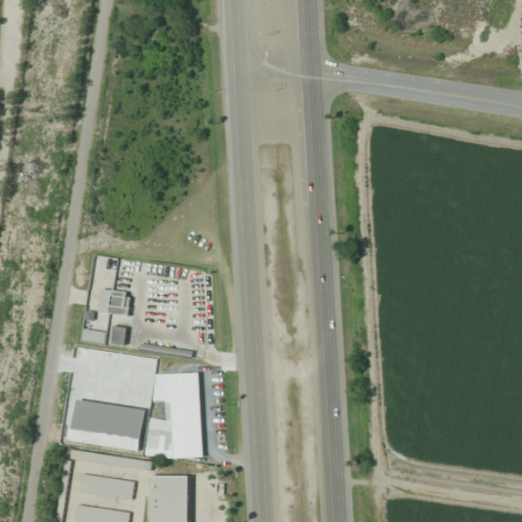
[(129,317),(133,294),(103,289),(99,312),(129,317)]
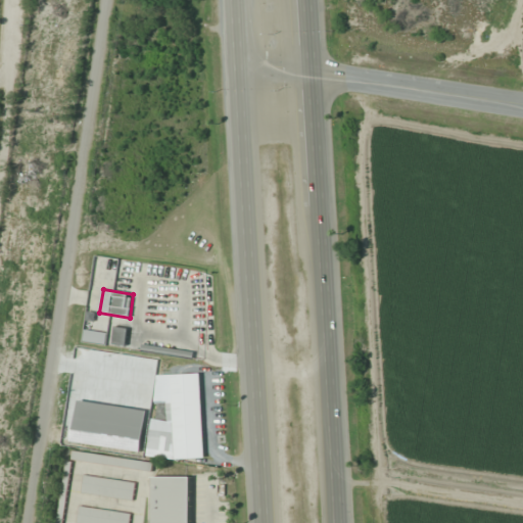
[(126,344),(128,327),(114,327),(113,343),(126,344)]
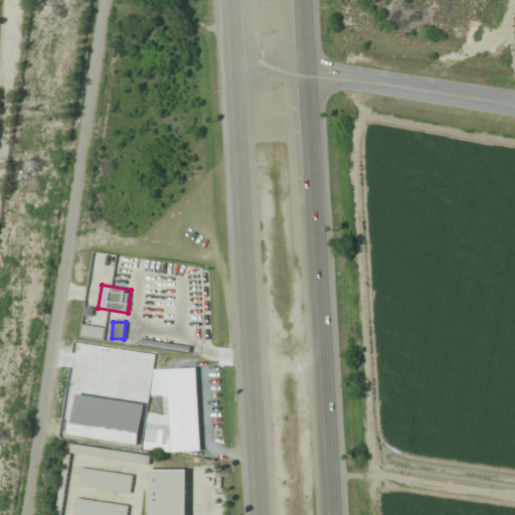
[(198,367),(168,369),(169,385),(151,386),(153,444),(170,444),(171,453),(201,452),(198,367)]
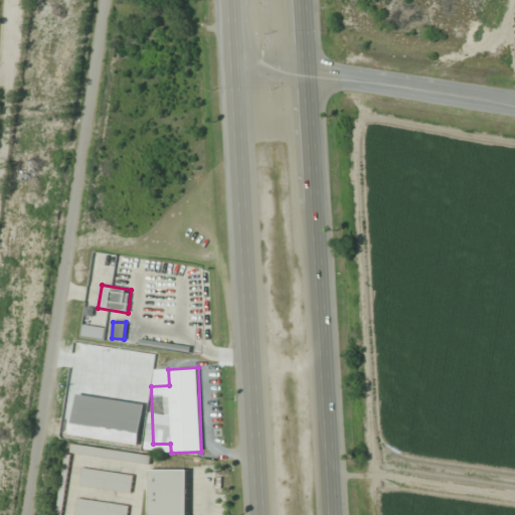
[(71,453),(149,464),(150,455),(72,444),(71,453)]
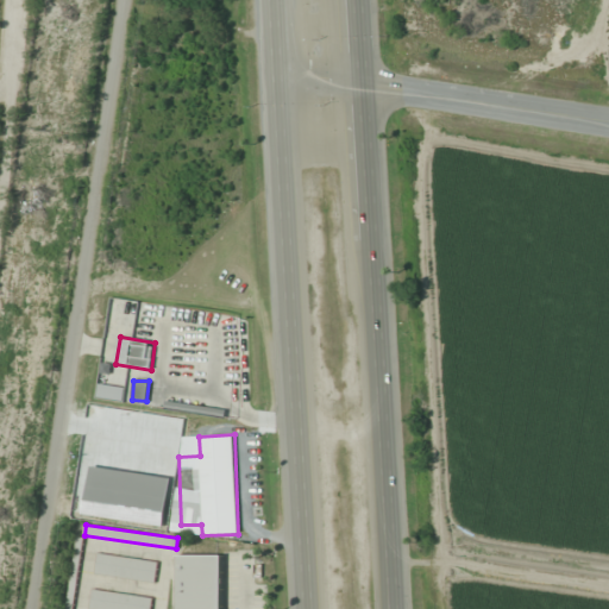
[(94,572),(155,583),(158,562),(98,552),(94,572)]
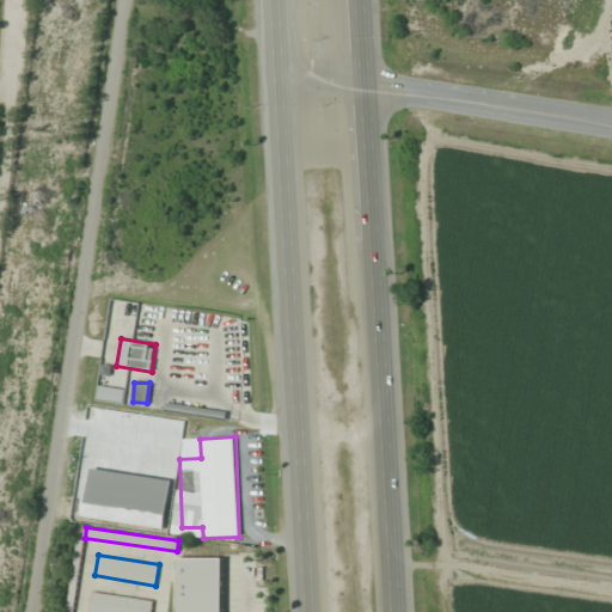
[(177,611),(224,611),(224,557),(178,557),(177,611)]
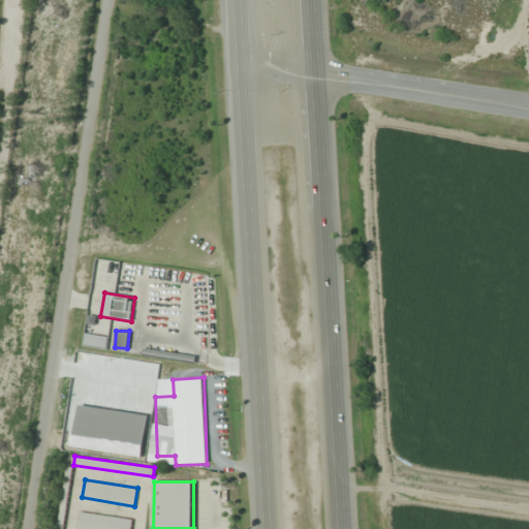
[(131,528),(133,520),(81,511),(78,528),(131,528)]
